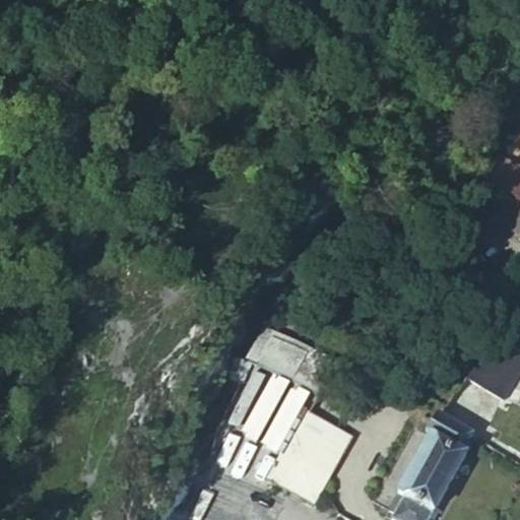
[(519,196),(519,161),(501,150),(489,171),(519,196)]
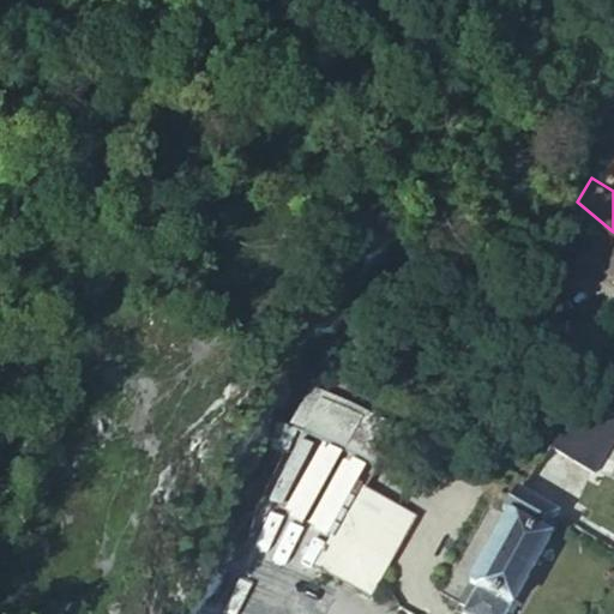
[(575,205),(601,227),(613,236),(613,232),(577,202),(575,205)]
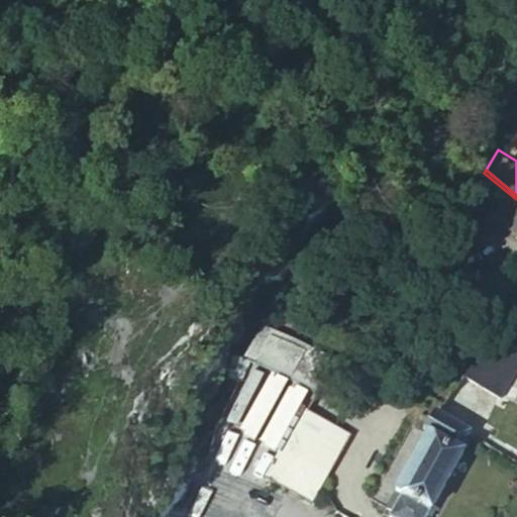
[(516,199),(506,191),(487,214),(516,236),(516,199)]
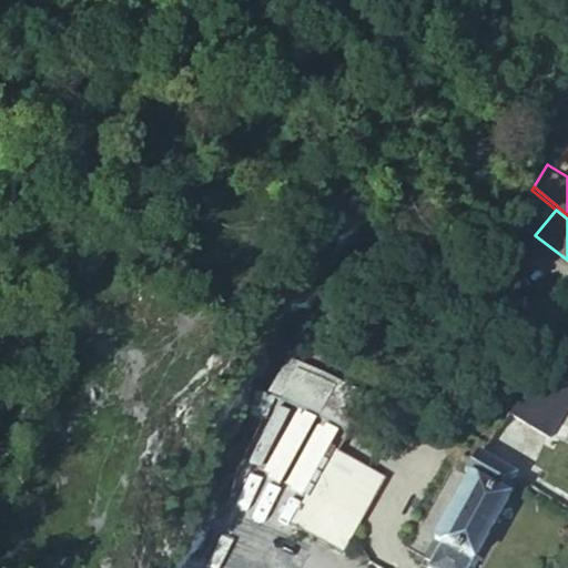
[(342,422),(357,388),(281,351),(264,385),(342,422)]
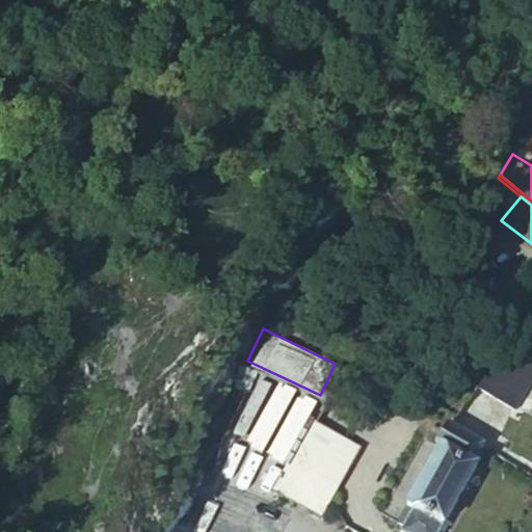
[(283,482),(275,493),(281,497),(285,493),(317,513),(324,503),(327,504),(360,452),(317,426),(291,469),(288,464),(278,479),(283,482)]
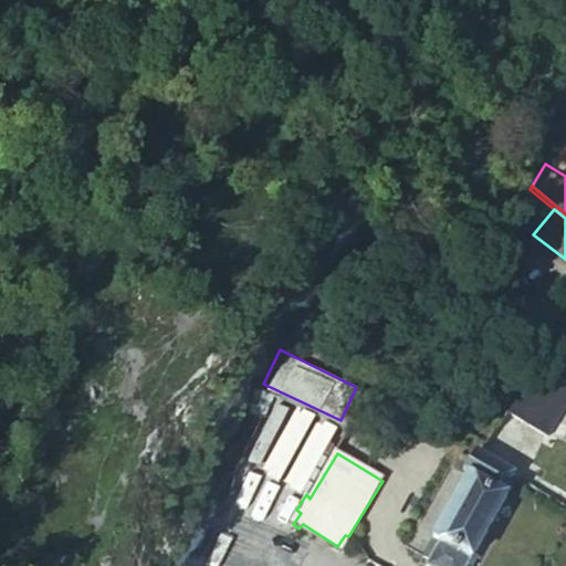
[(468,565),(520,480),(474,453),(463,472),(468,475),(420,557),(427,562),(425,565),(468,565)]
